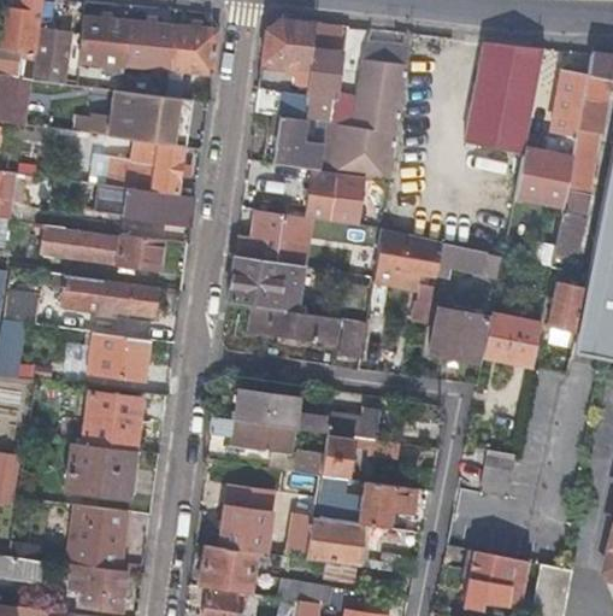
[(0,46),(31,51),(37,0),(24,0),(24,7),(1,5),(0,15),(0,46)]
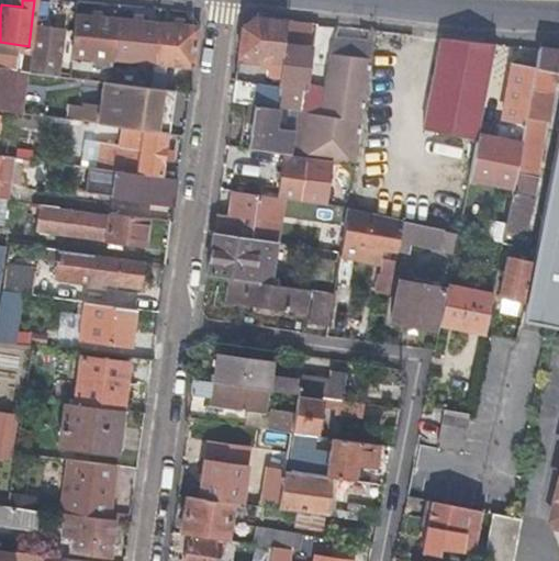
[(115,57),(120,20),(78,15),(74,53),(115,57)]
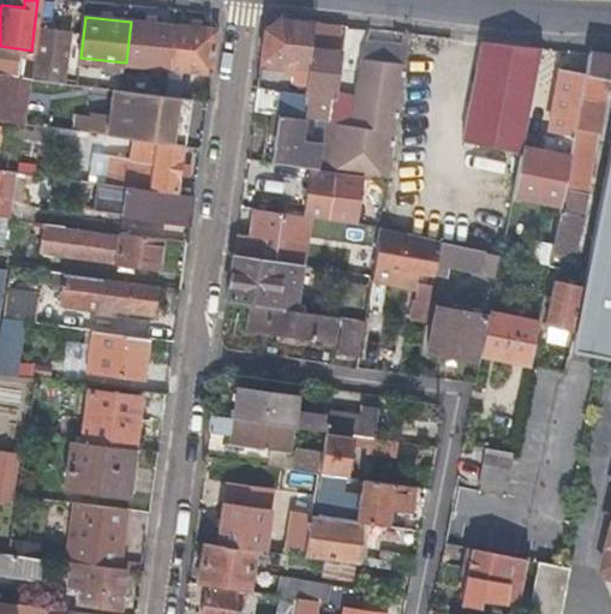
[(293,89),(307,90),(313,52),(317,24),(279,21),(267,31),(262,70),(294,73),(293,89)]
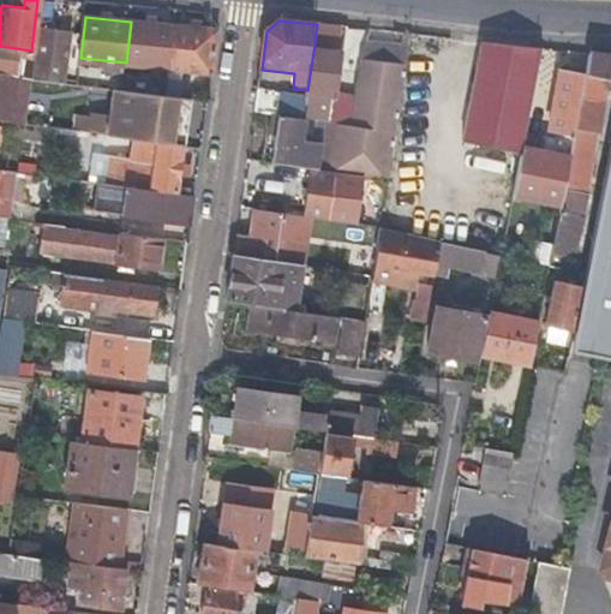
[(174,27),(131,22),(126,63),(147,65),(169,67),(174,27)]
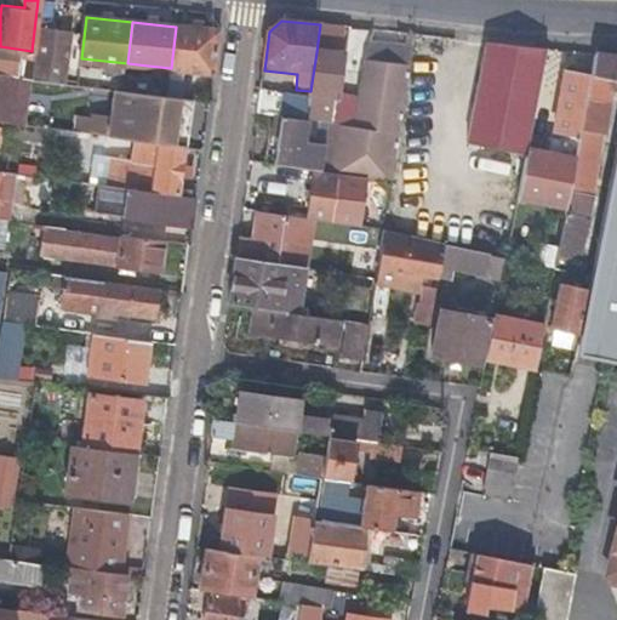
[(221,30),(176,27),(171,68),(215,72),(221,30)]
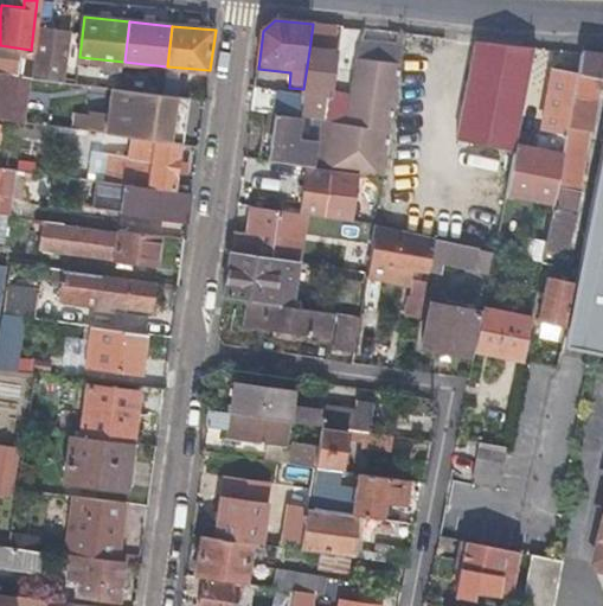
[(34,75),(47,76),(59,77),(65,31),(40,29),(34,75)]
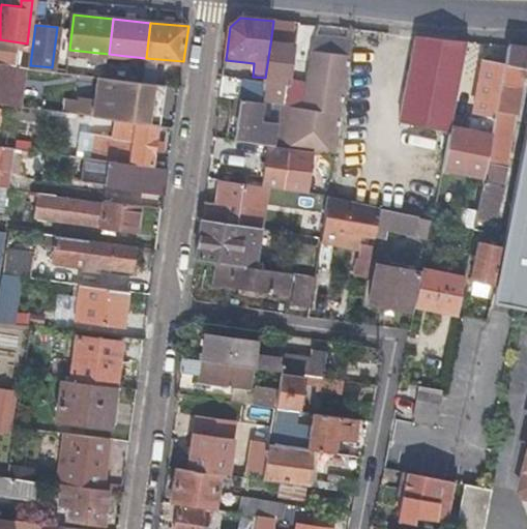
[(451,125),(468,42),(416,36),(401,122),(450,131),(451,125)]
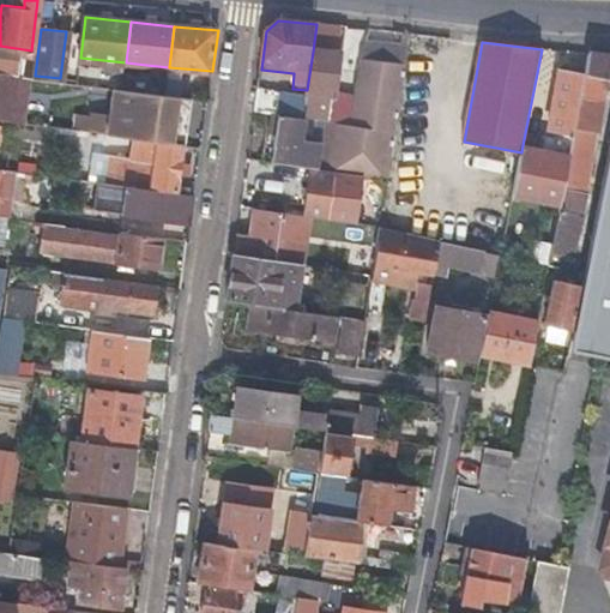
[(313,52),(307,90),(307,95),(334,98),(340,55),(313,52)]
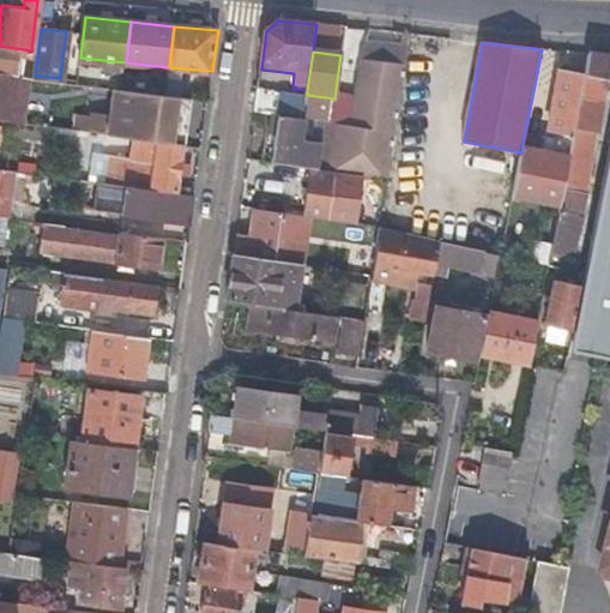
[(608,91),(609,91),(609,56),(589,53),(585,76),(560,204),(551,248),(573,252),(585,194),(586,194),(598,130),(601,130),(608,91)]
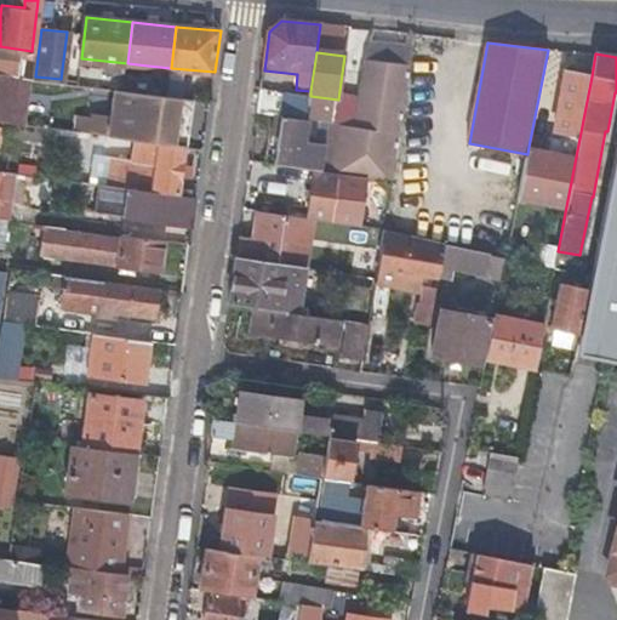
[(566,206),(592,77),(569,73),(554,144),(561,146),(559,153),(552,152),(529,147),(527,154),(518,198),(566,206)]
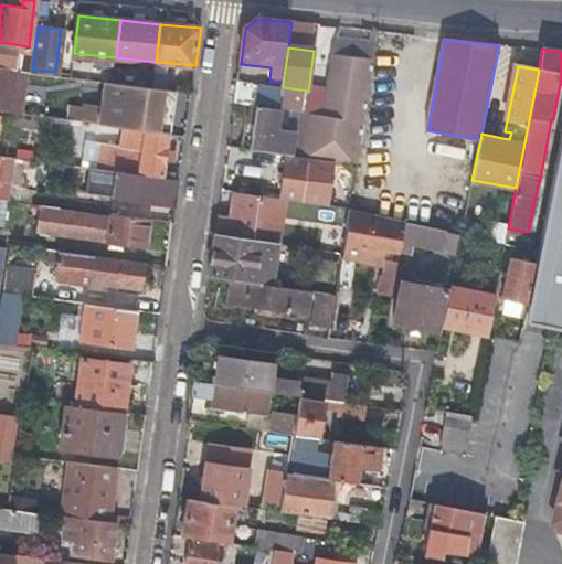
[(0,68),(0,113),(20,116),(25,72),(0,68)]
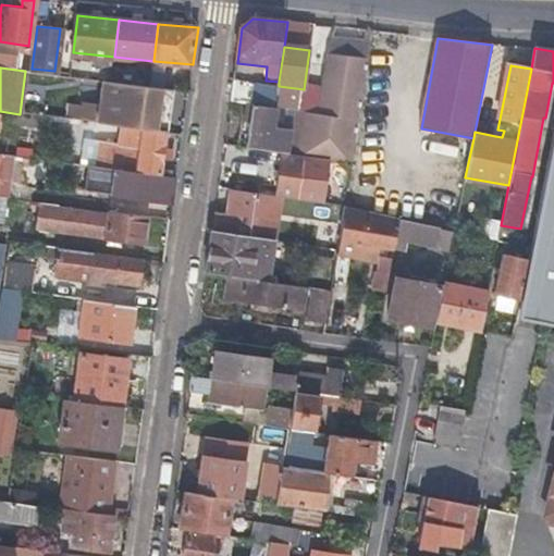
[(291,127),(287,152),(312,156),(352,162),(366,75),(321,70),(315,114),(297,111),(295,124),(291,127)]
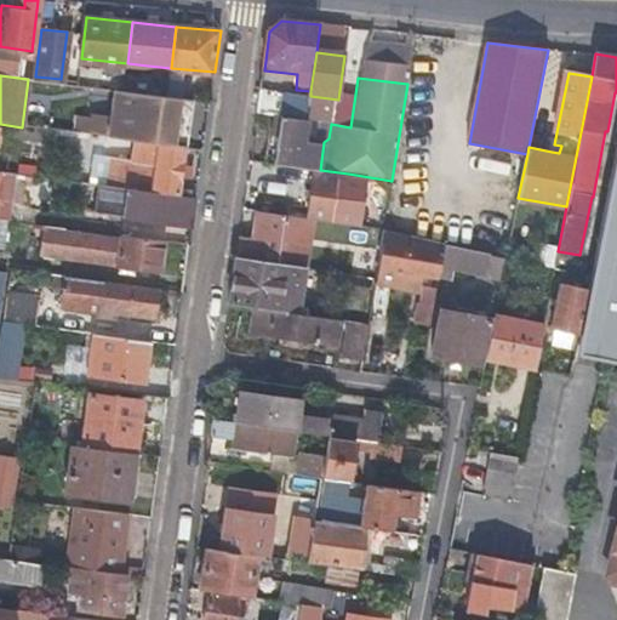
[(276,115),(307,120),(310,97),(261,91),(258,113),(276,115)]
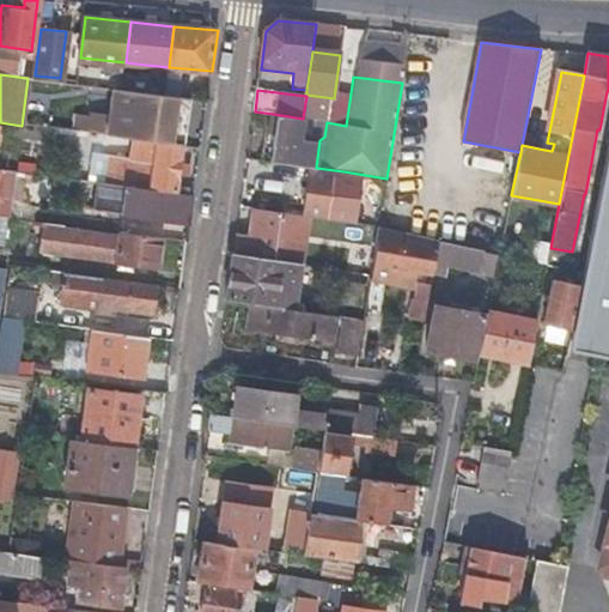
[(80,133),(111,137),(122,138),(146,140),(152,102),(85,92),(80,133)]
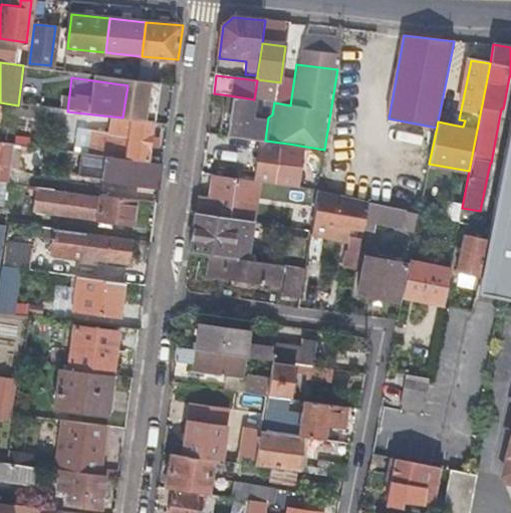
[(263,100),(254,99),(229,95),(228,111),(233,112),(229,135),(247,138),(262,140),(265,141),(268,117),(265,118),(260,118),(263,100)]
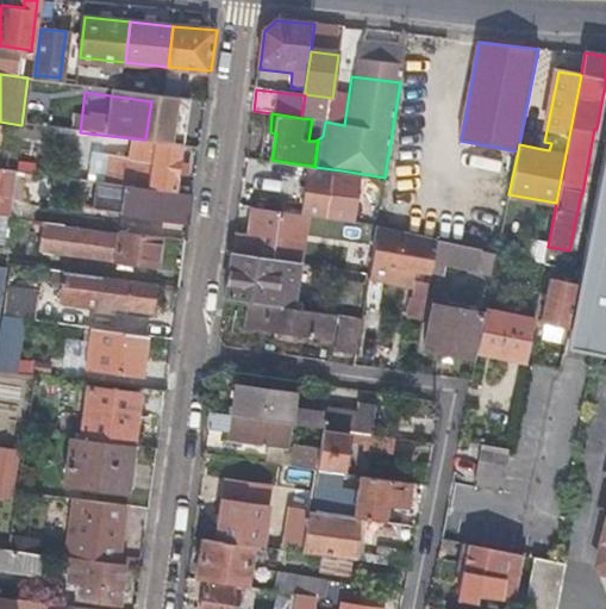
[(183,144),(145,140),(122,137),(120,154),(131,155),(131,160),(154,162),(151,187),(177,191),(183,144)]
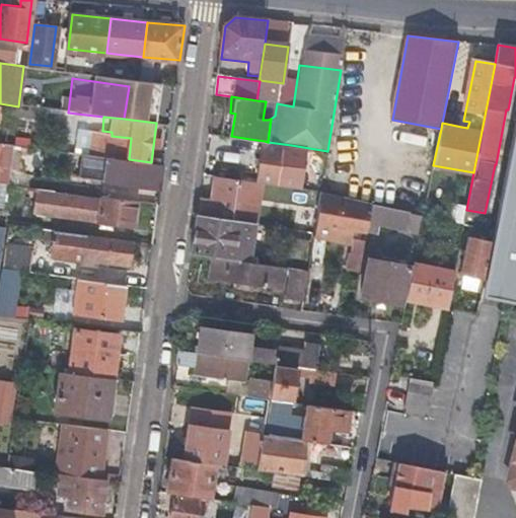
[(247,156),(249,139),(231,136),(227,135),(224,152),(247,156)]
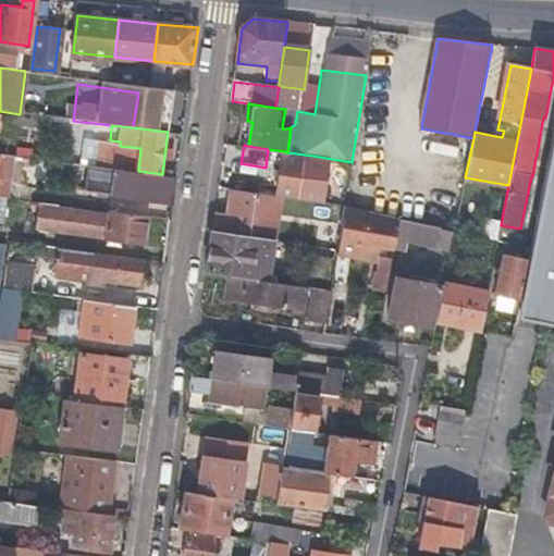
[(553,145),(519,319),(553,324),(553,145)]
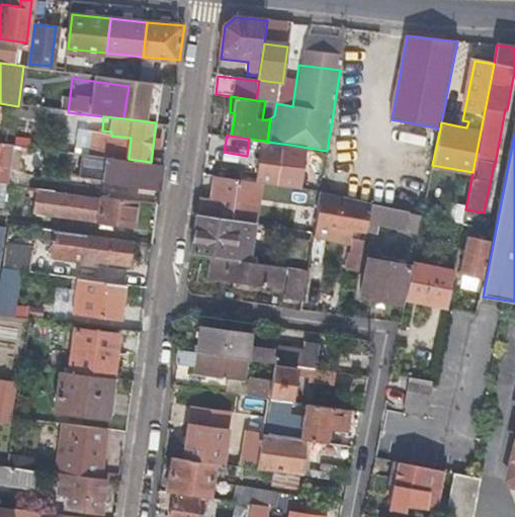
[(290,145),(267,142),(264,141),(258,180),(292,185),(296,155),(289,153),(290,145)]
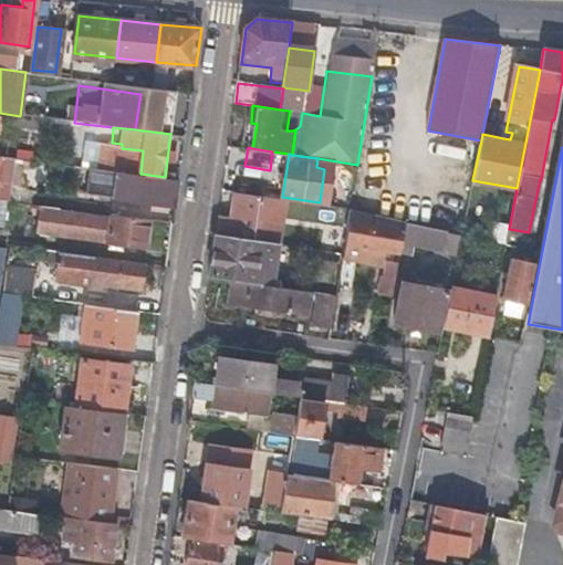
[(180,181),(136,176),(91,170),(89,196),(177,207),(180,181)]
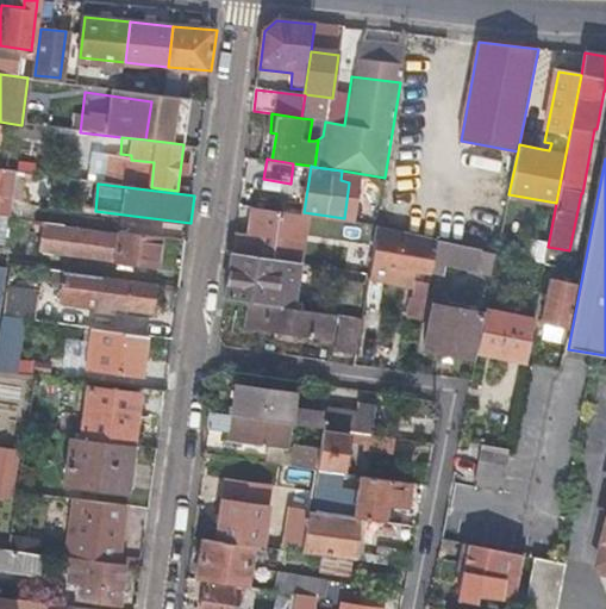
[(12,199),(0,198),(0,216),(10,218),(12,199)]
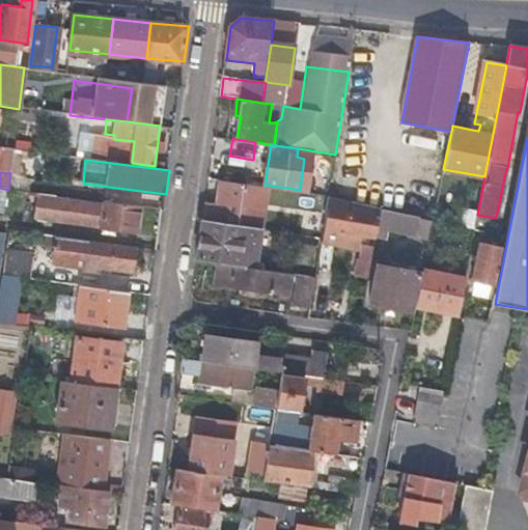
[(205,204),(203,220),(246,226),(247,226),(251,204),(260,204),(262,188),(222,182),(219,205),(205,204)]
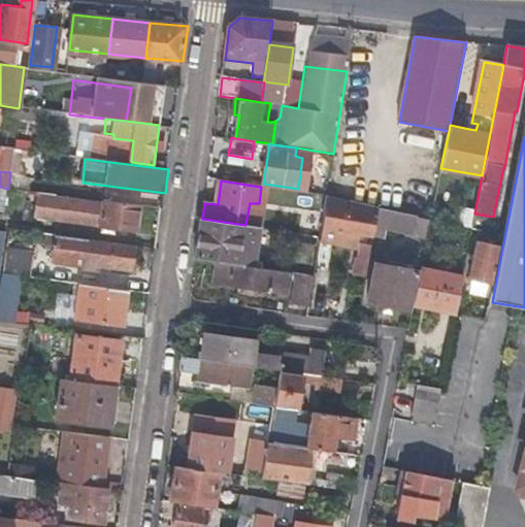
[(37,192),(36,203),(35,216),(137,229),(140,205),(37,192)]
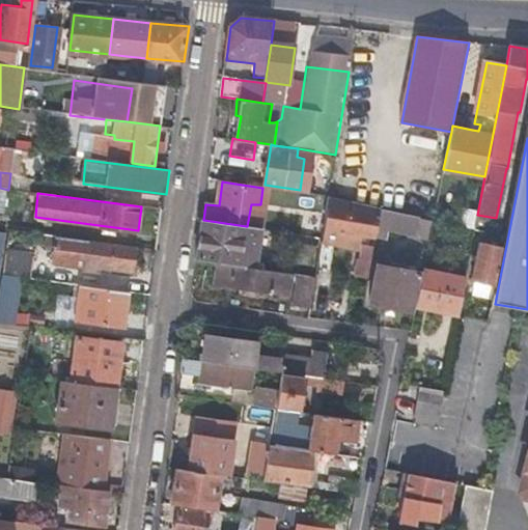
[(329,194),(323,236),(322,243),(337,245),(338,239),(358,242),(360,233),(376,236),(378,227),(382,208),(329,194)]
